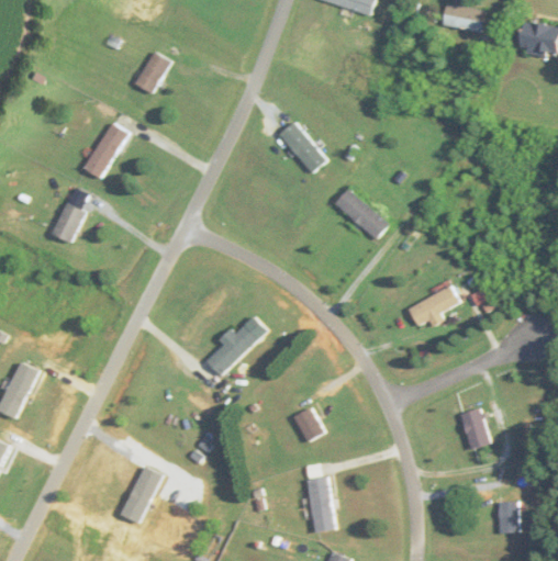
[(322,0),(369,13),(372,0),(322,0)]
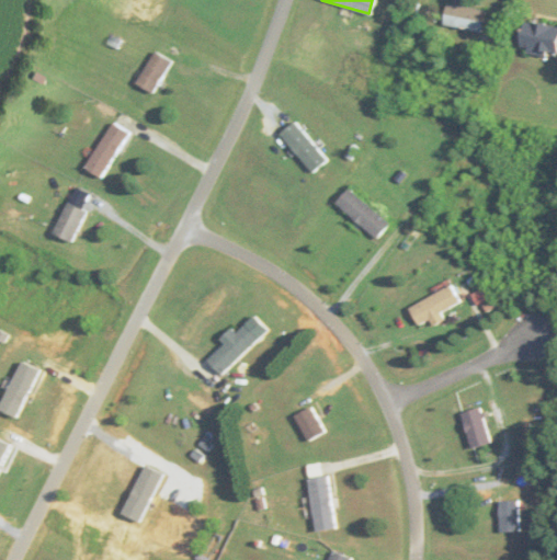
[(484,10),(445,3),(441,25),(479,32),(484,10)]
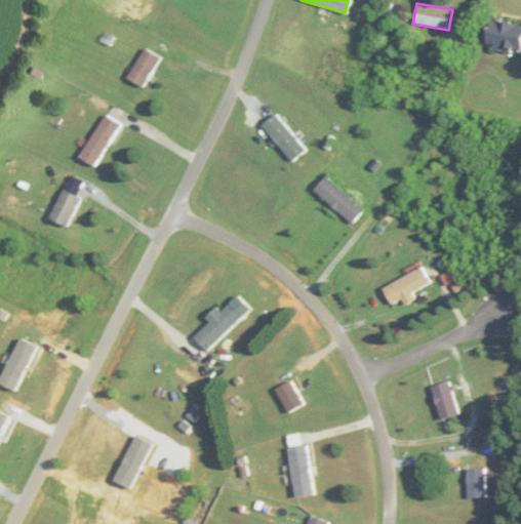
[(520,22),(487,22),(487,50),(520,50),(520,22)]
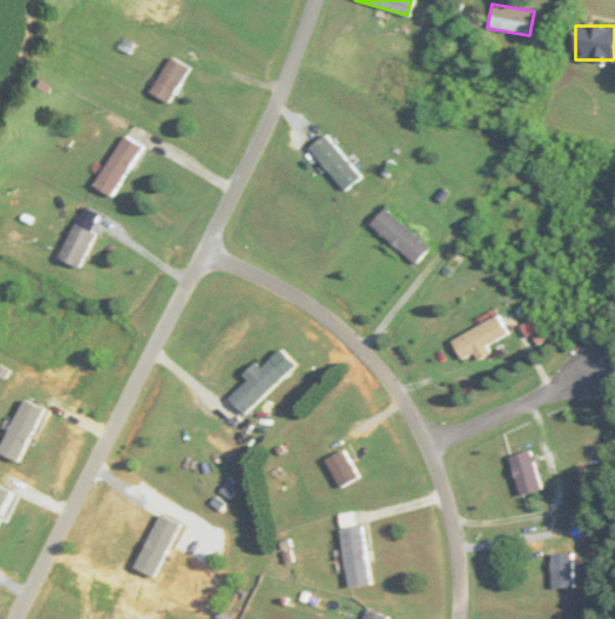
[(187,67),(168,56),(148,91),(166,102),(187,67)]
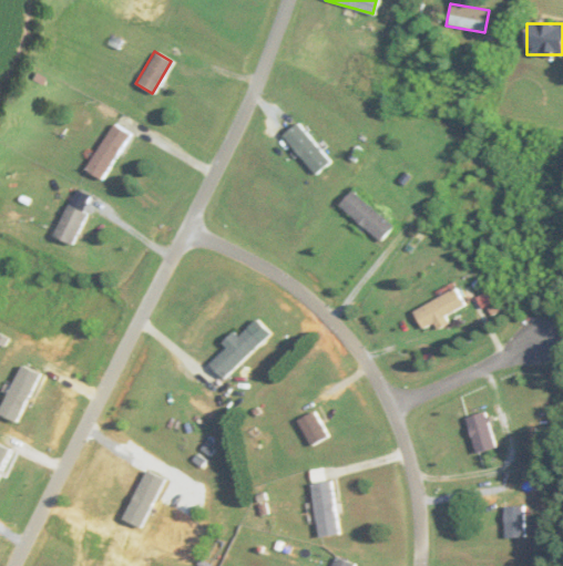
[(129,133),(112,123),(83,168),(100,179),(129,133)]
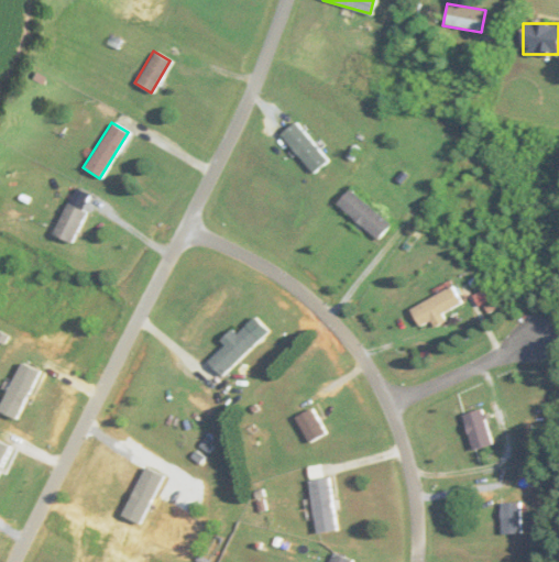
[(313,173),(327,160),(292,122),(277,135),(313,173)]
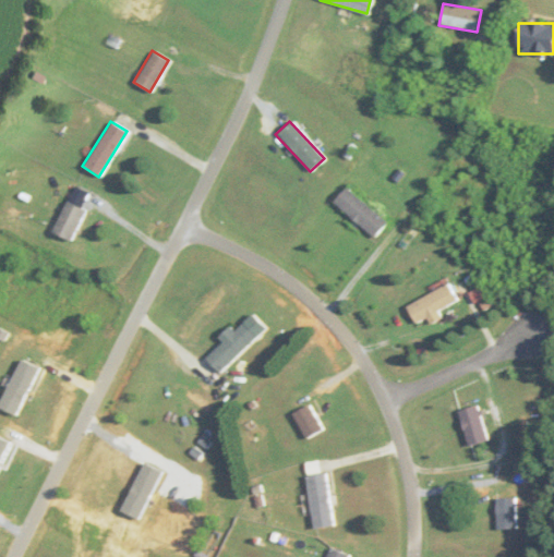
[(384,223),(346,186),(333,201),(370,238),(384,223)]
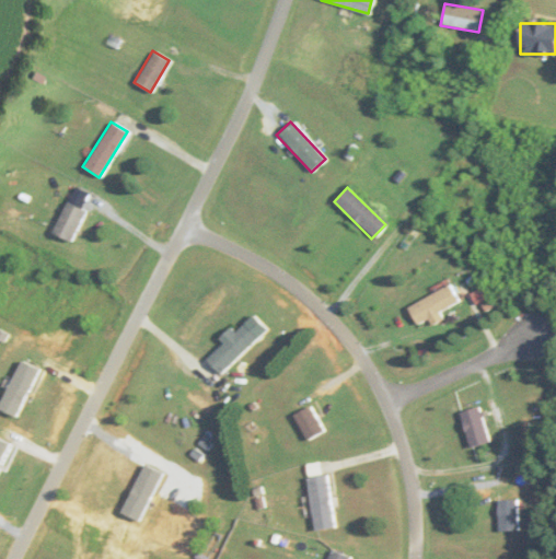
[(51,233),(70,241),(84,210),(65,201),(51,233)]
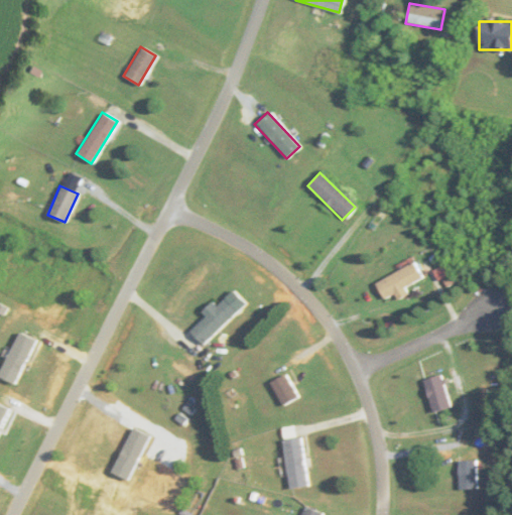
[(383,299),(421,277),(412,261),(374,283),(383,299)]
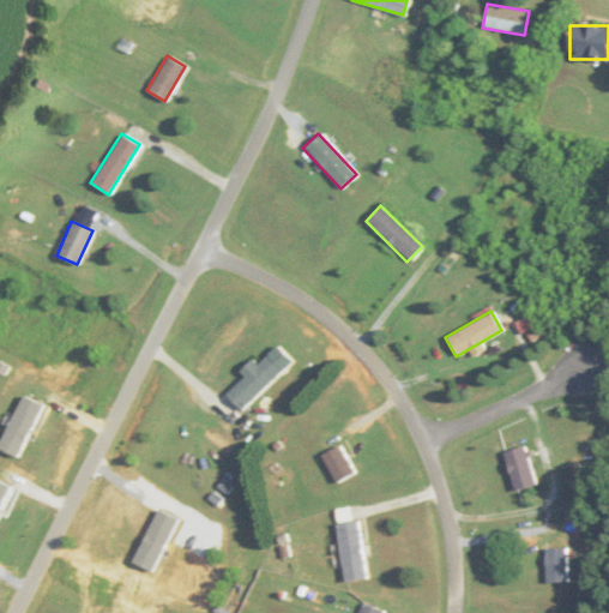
[(243,377),(225,394),(241,410),(282,370),(266,354),(255,365),(251,359),(239,371),(243,377)]
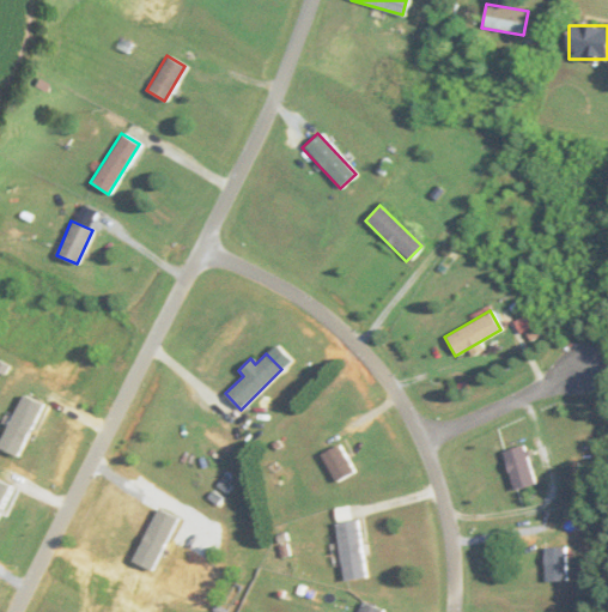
[(320,454),(334,482),(352,472),(338,444),(320,454)]
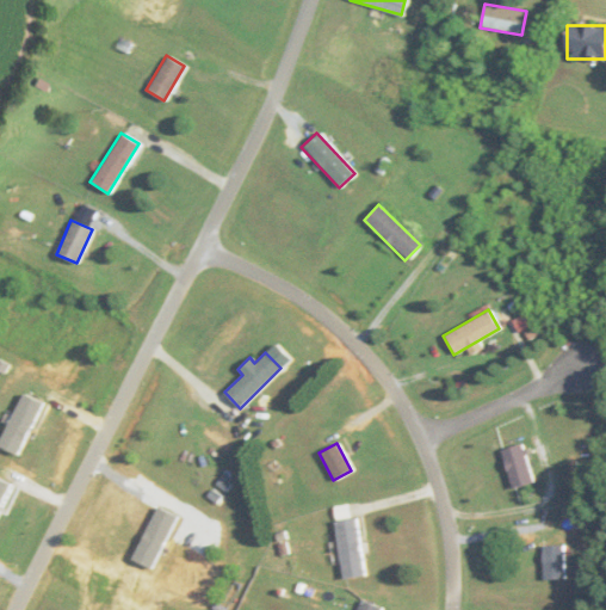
[(512,488),(531,481),(519,443),(499,450),(512,488)]
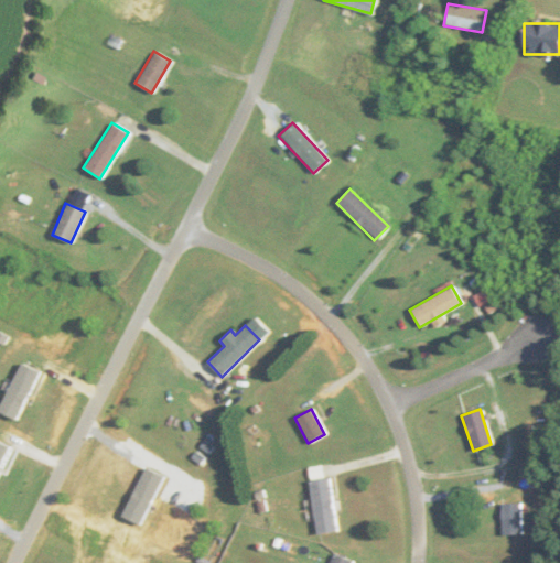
[(308,480),(315,533),(335,531),(327,478),(308,480)]
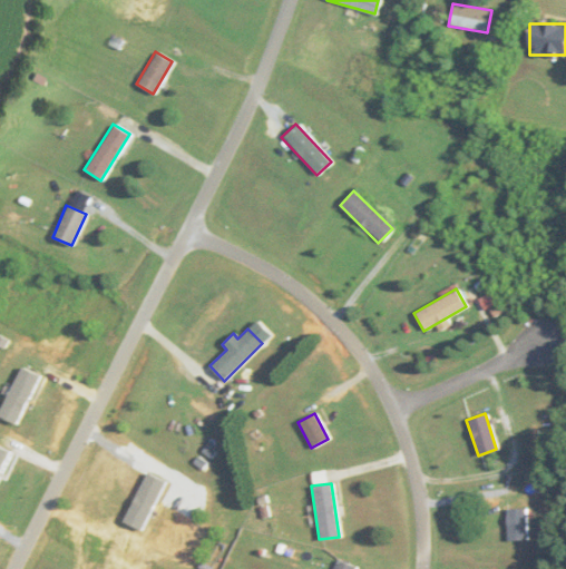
[(525,508),(505,508),(505,539),(525,539),(525,508)]
